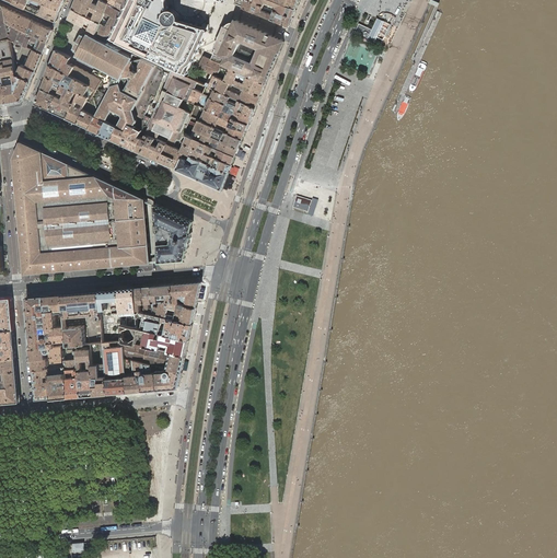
[(11,0),(10,4),(23,11),(53,24),(58,12),(41,4),(31,0),(30,0),(11,0)]
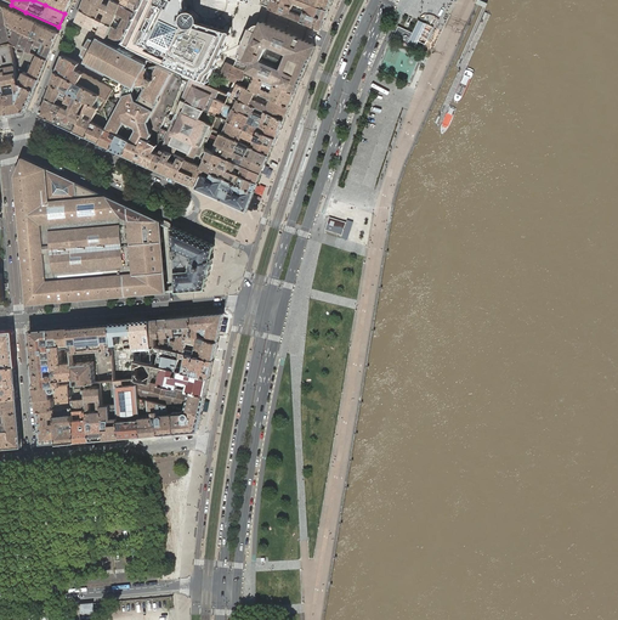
[(33,0),(34,0),(45,5),(64,13),(69,3),(63,0),(44,0),(43,1),(39,0),(33,0)]
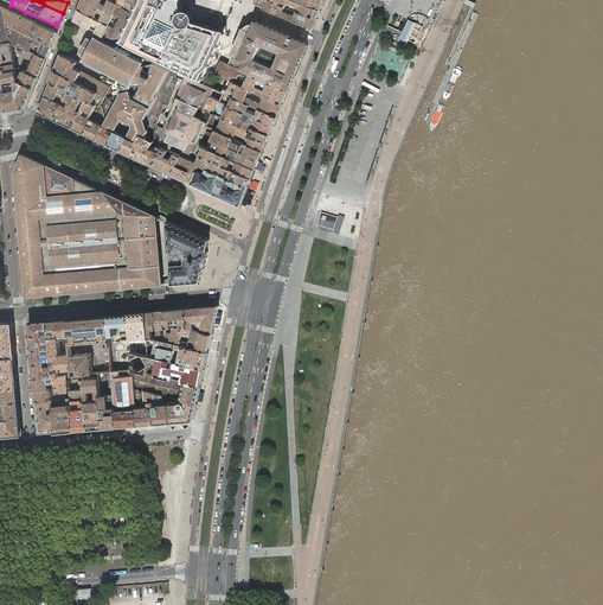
[(106,27),(104,29),(111,32),(117,20),(115,18),(110,17),(110,16),(79,0),(76,11),(92,20),(98,23),(106,27)]
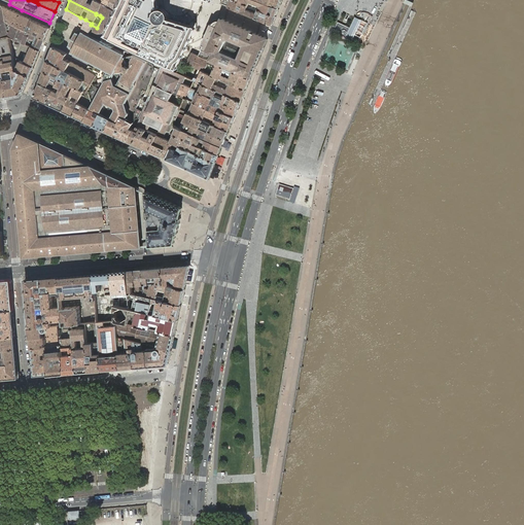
[(69,0),(96,13),(99,5),(93,1),(90,0),(69,0)]
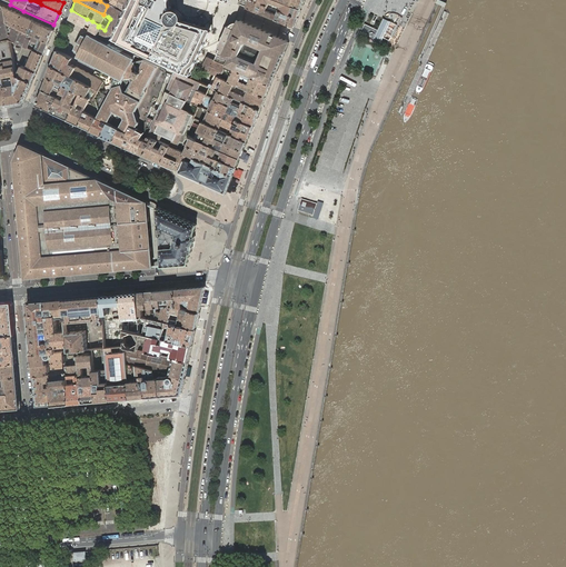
[(111,40),(117,43),(132,11),(133,10),(135,9),(136,8),(137,7),(139,6),(140,6),(144,6),(144,1),(144,0),(137,0),(137,1),(111,40)]
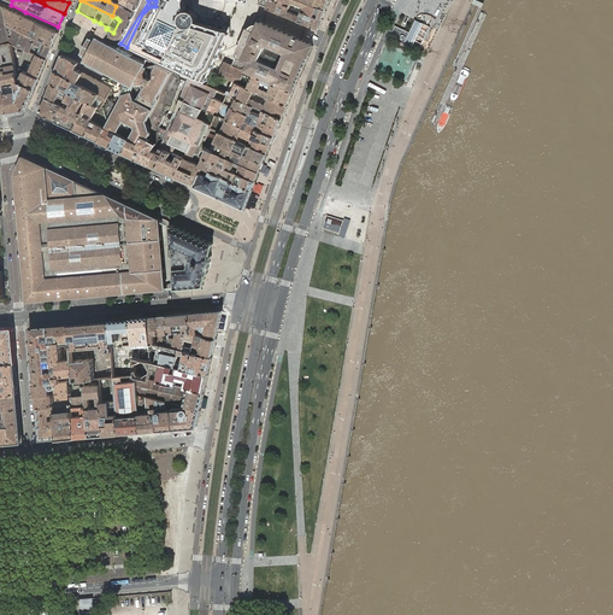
[(127,0),(122,10),(131,15),(137,1),(135,0),(127,0)]
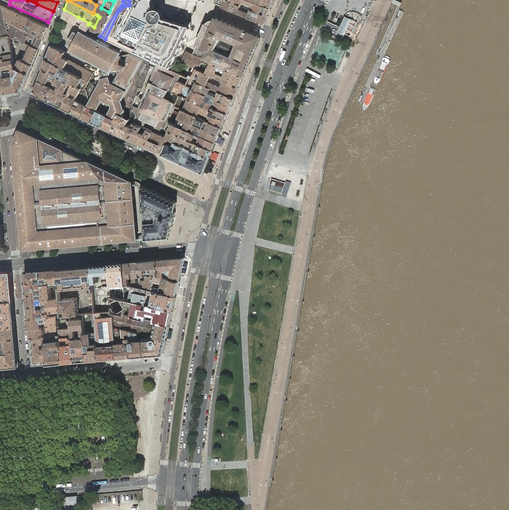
[(119,10),(105,39),(121,47),(168,69),(172,61),(183,37),(183,36),(183,34),(182,33),(182,31),(181,30),(180,29),(180,28),(166,23),(160,22),(161,20),(161,19),(162,17),(162,16),(163,14),(162,14),(161,13),(159,12),(158,10),(157,9),(152,11),(151,11),(150,11),(149,9),(149,6),(148,4),(148,2),(148,0),(129,0),(129,1),(129,5),(126,5),(125,5),(123,6),(122,7),(121,8),(120,9),(119,10)]
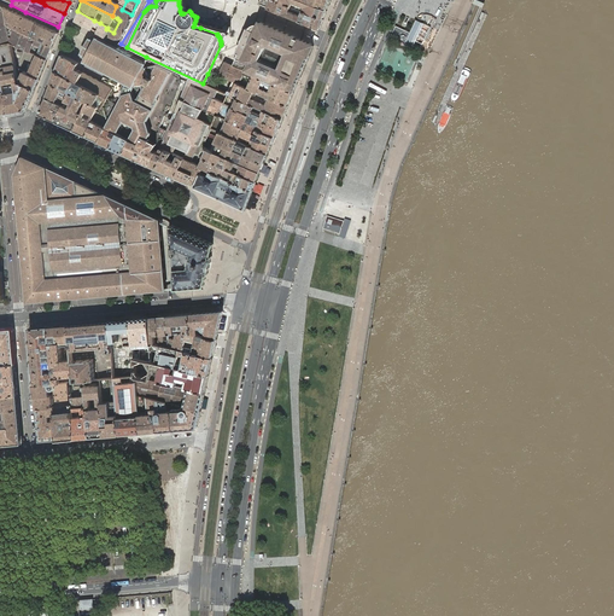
[(309,28),(316,30),(320,22),(299,13),(288,9),(269,0),(268,0),(257,0),(256,6),(265,10),(294,22),(297,23),(309,28)]
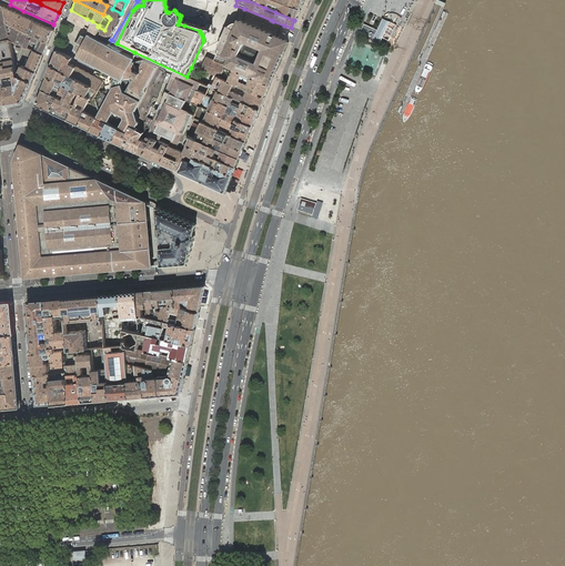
[(275,12),(294,20),(298,11),(270,0),(246,0),(248,0),(265,8),(275,12)]
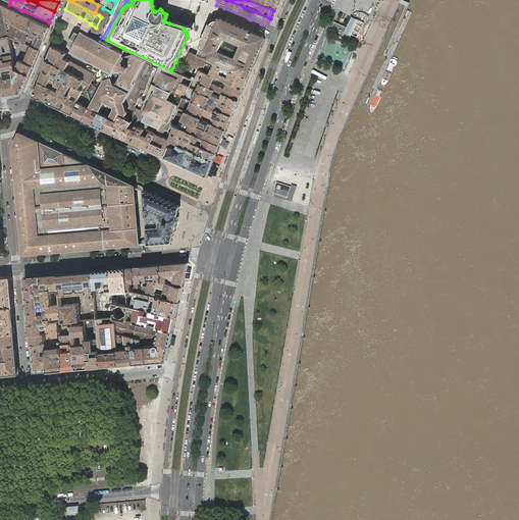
[(248,0),(273,10),(275,0),(248,0)]
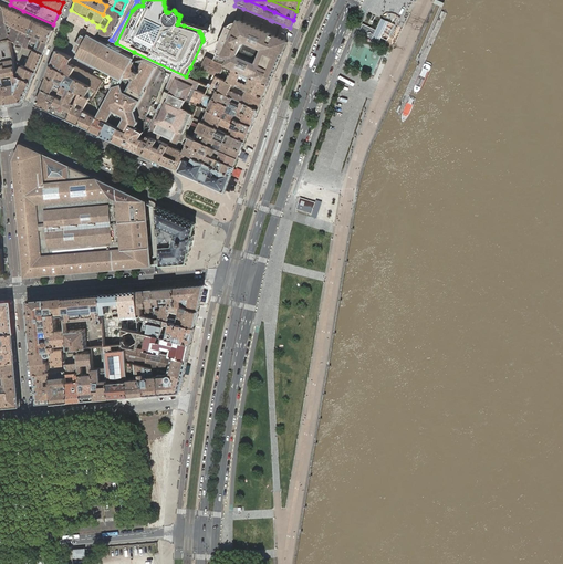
[(108,38),(121,13),(112,9),(106,6),(103,14),(103,16),(107,17),(110,19),(104,30),(97,27),(96,32),(94,35),(98,37),(102,38),(105,38),(108,38)]
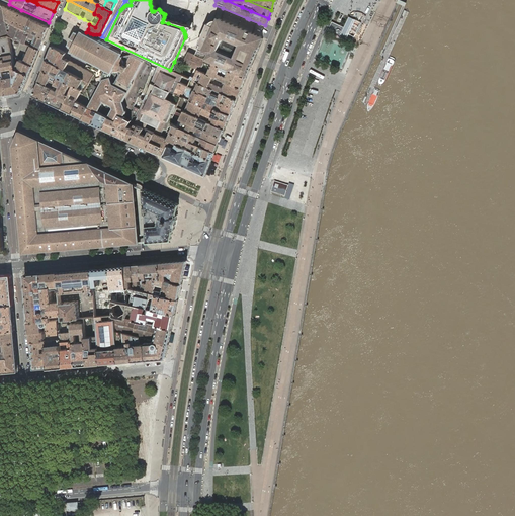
[(0,8),(0,38),(6,37),(6,38),(27,48),(29,49),(34,37),(22,31),(12,27),(3,23),(0,8)]
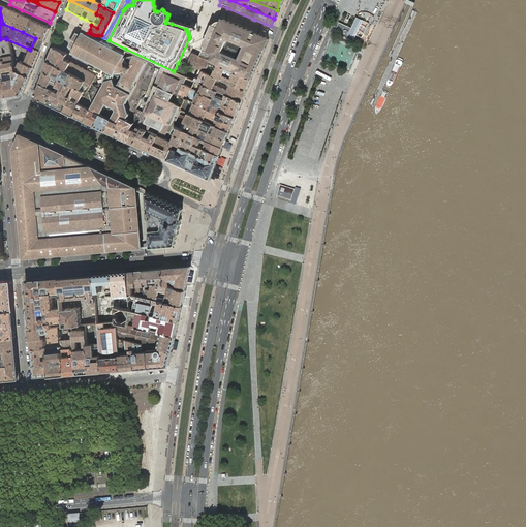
[(18,17),(0,8),(3,24),(12,28),(18,17)]
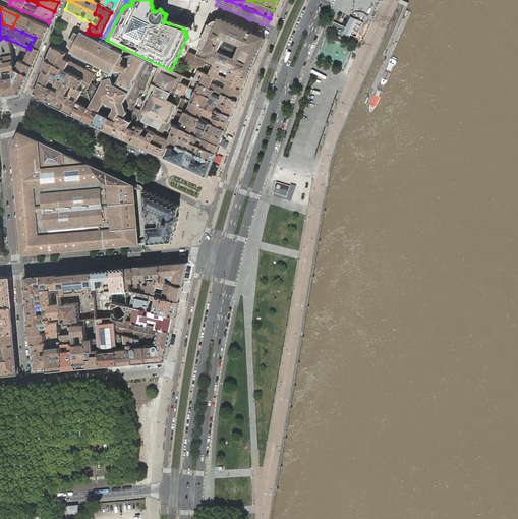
[(84,32),(87,33),(89,30),(90,24),(91,23),(84,19),(79,17),(65,9),(61,18),(66,21),(75,26),(78,27),(80,29),(81,30),(84,32)]
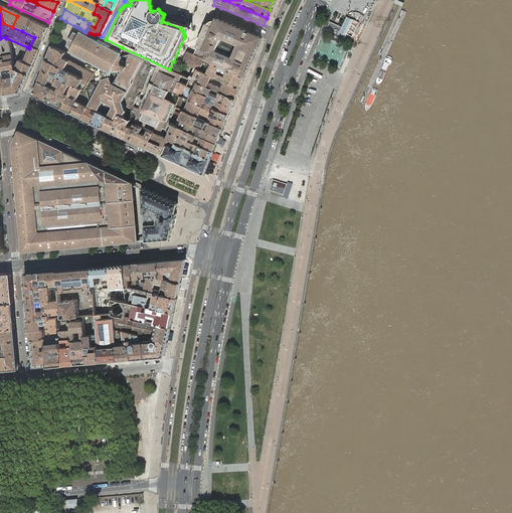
[(17,16),(12,27),(22,31),(27,20),(17,16)]
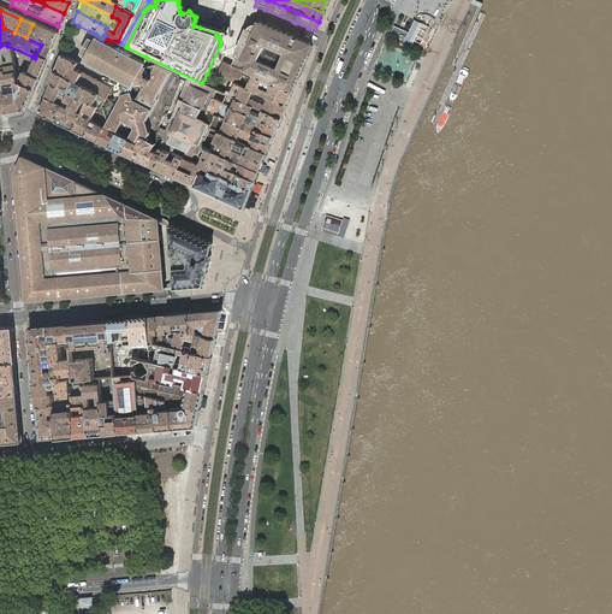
[(413,22),(406,35),(402,45),(400,47),(417,55),(425,37),(421,36),(426,29),(413,22)]
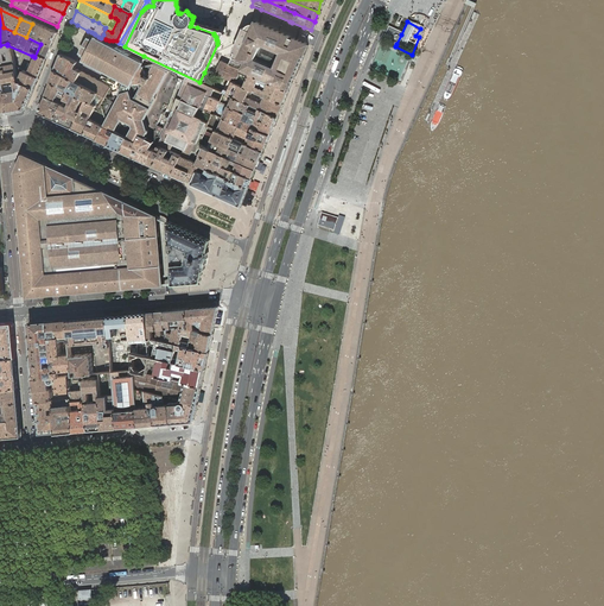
[(53,35),(53,33),(32,24),(26,37),(40,44),(49,48),(53,35)]
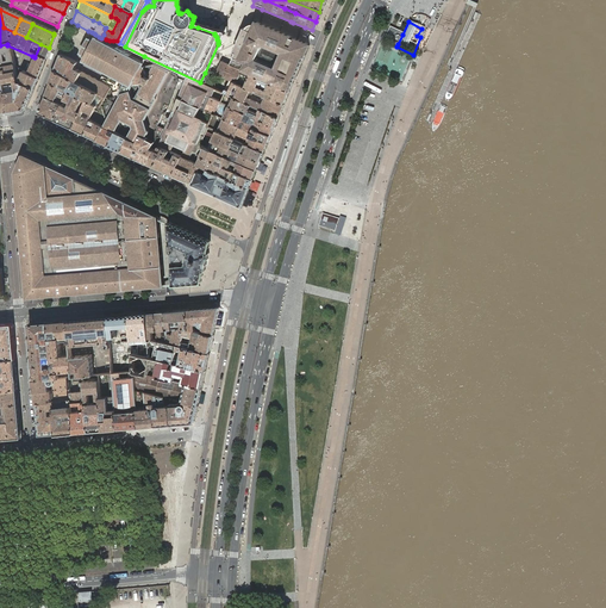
[(268,85),(287,93),(297,69),(305,49),(251,26),(249,25),(248,26),(245,28),(243,31),(227,67),(239,72),(248,75),(257,80),(268,85)]
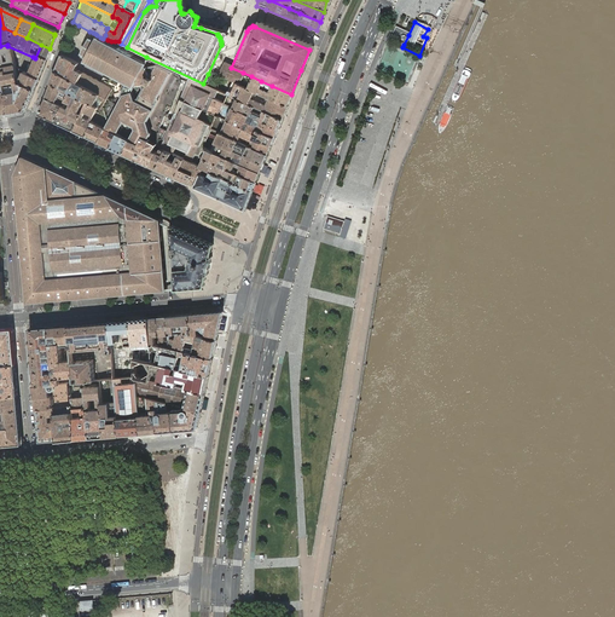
[(404,45),(408,35),(395,28),(390,39),(404,45)]
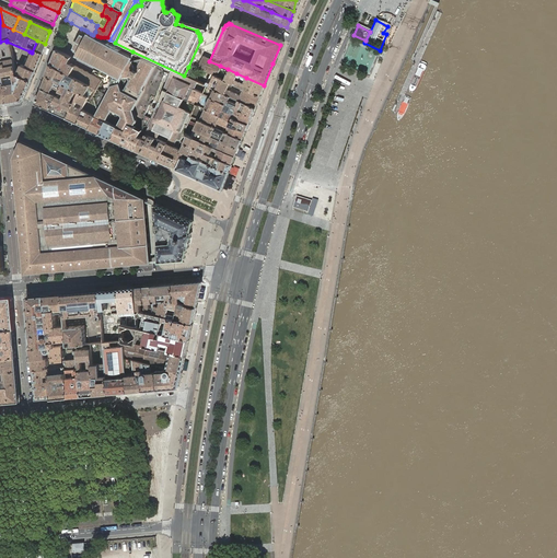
[(130,60),(129,59),(127,58),(89,38),(85,36),(84,39),(77,54),(74,57),(79,59),(100,70),(115,78),(119,80),(120,78),(122,78),(123,78),(123,79),(124,79),(125,79),(126,79),(127,79),(127,78),(128,78),(129,78),(129,77),(130,77),(135,78),(137,74),(132,72),(134,71),(134,70),(134,69),(132,68),(132,67),(132,66),(131,66),(131,65),(130,64),(129,64),(129,62),(128,62),(130,60)]
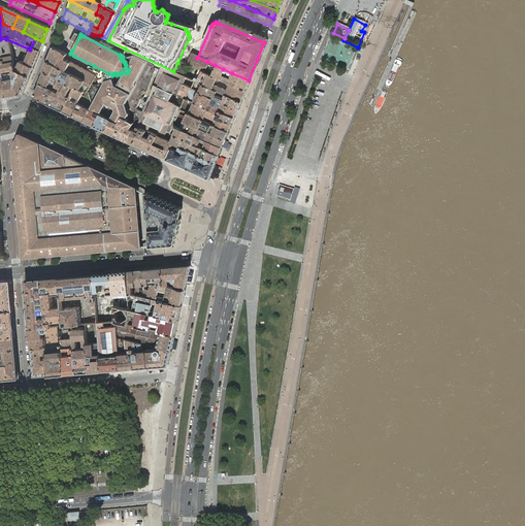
[(6,38),(0,39),(0,76),(1,80),(1,83),(4,99),(18,97),(18,96),(19,96),(20,95),(27,78),(13,72),(12,72),(11,64),(11,63),(10,60),(10,58),(6,39),(6,38)]
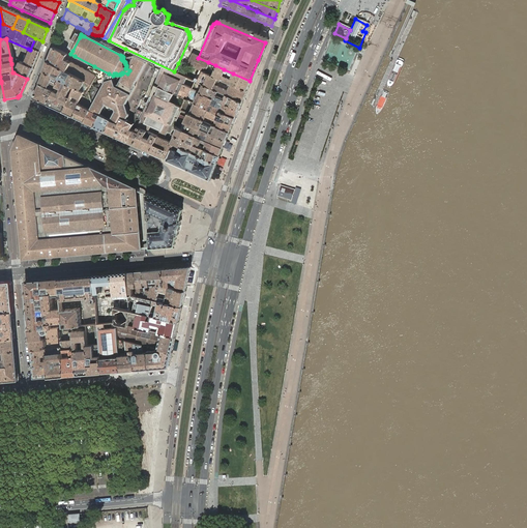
[(37,53),(42,41),(35,38),(30,50),(37,53)]
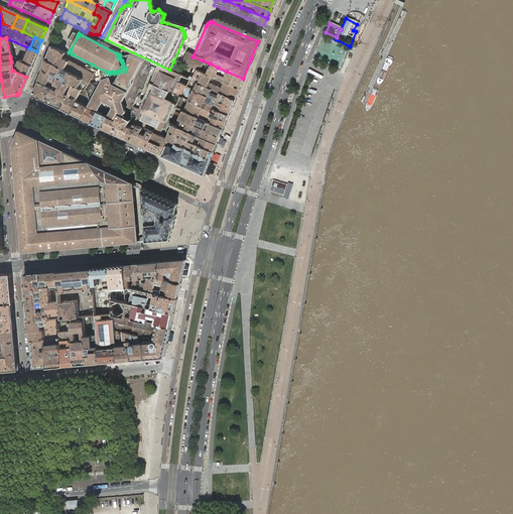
[(29,48),(27,47),(21,63),(30,68),(36,51),(29,48)]
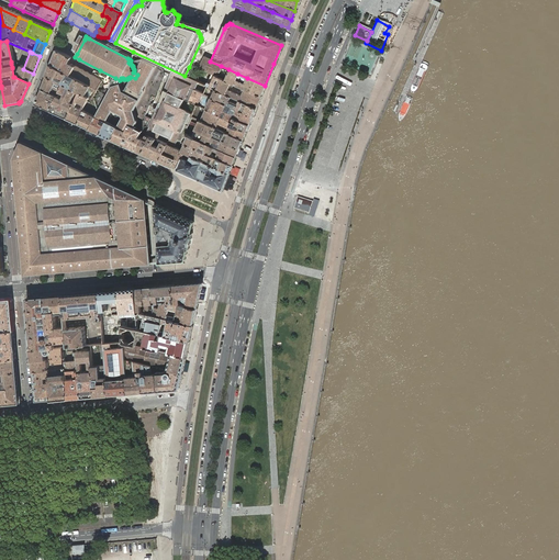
[(53,53),(48,66),(65,76),(68,77),(73,68),(66,64),(68,60),(69,59),(57,54),(54,52),(53,53)]
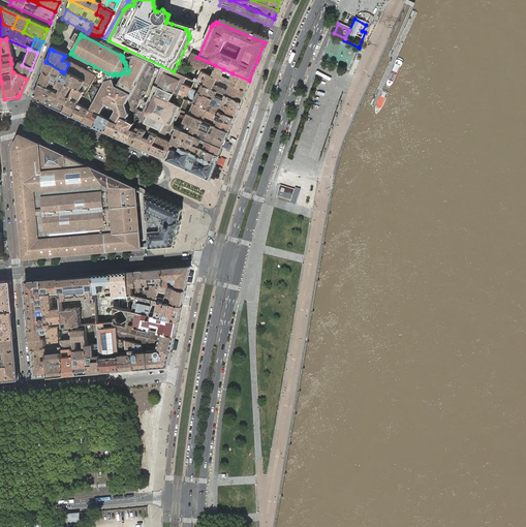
[(152,72),(150,67),(124,53),(122,56),(123,56),(123,57),(121,59),(122,59),(122,60),(123,60),(124,61),(124,62),(125,62),(125,63),(125,64),(126,65),(126,66),(126,67),(125,68),(129,70),(127,73),(123,72),(122,72),(122,73),(121,73),(120,73),(120,74),(119,74),(118,74),(117,74),(116,74),(116,73),(115,73),(114,73),(113,75),(113,76),(98,69),(96,72),(92,70),(91,70),(90,72),(89,74),(94,78),(89,86),(87,89),(85,94),(84,95),(82,93),(75,104),(78,105),(88,111),(98,116),(102,118),(105,119),(110,121),(114,123),(116,124),(118,125),(124,128),(126,129),(127,130),(129,131),(130,127),(133,121),(135,121),(138,114),(134,111),(138,100),(141,98),(138,97),(137,96),(140,92),(141,91),(144,93),(152,72)]
